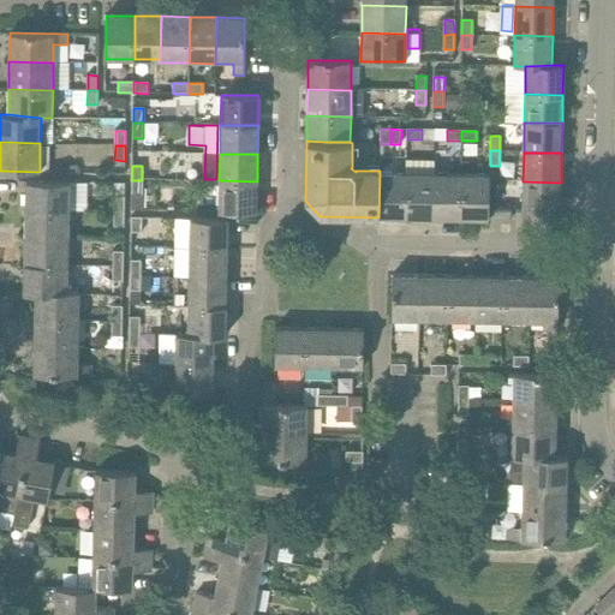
[(378,218),(406,218),(406,173),(380,173),(378,218)]
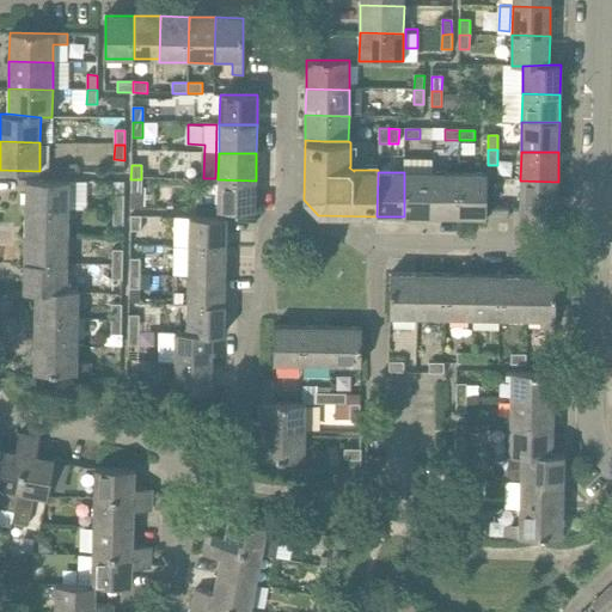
[(404,216),(432,218),(432,173),(404,172),(404,216)]
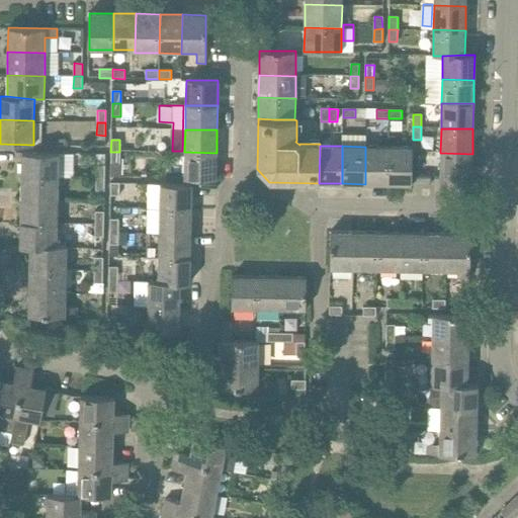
[(365,184),(387,184),(387,147),(365,147),(365,184)]
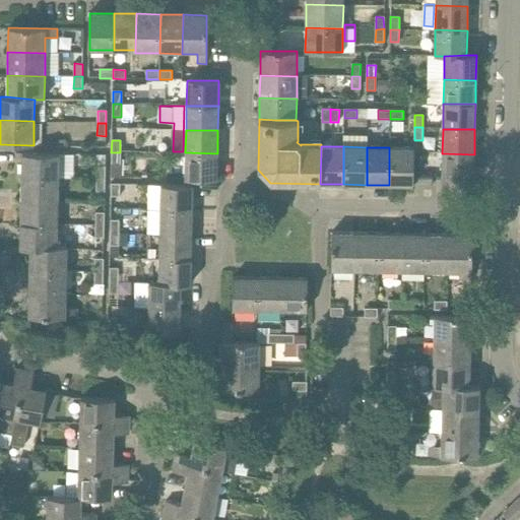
[(412,186),(412,185),(413,148),(389,147),(389,185),(412,186)]
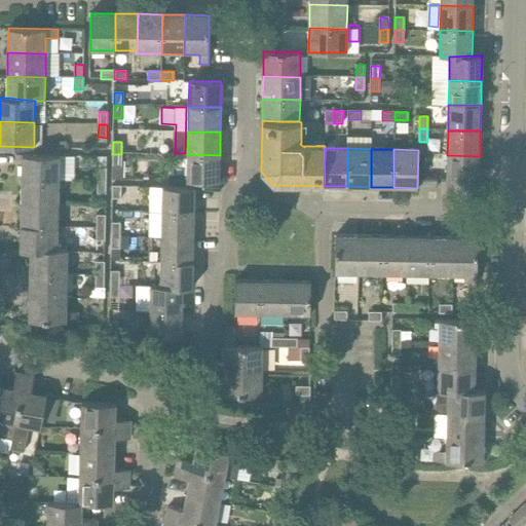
[(112,167),(121,167),(121,154),(112,154),(112,167)]
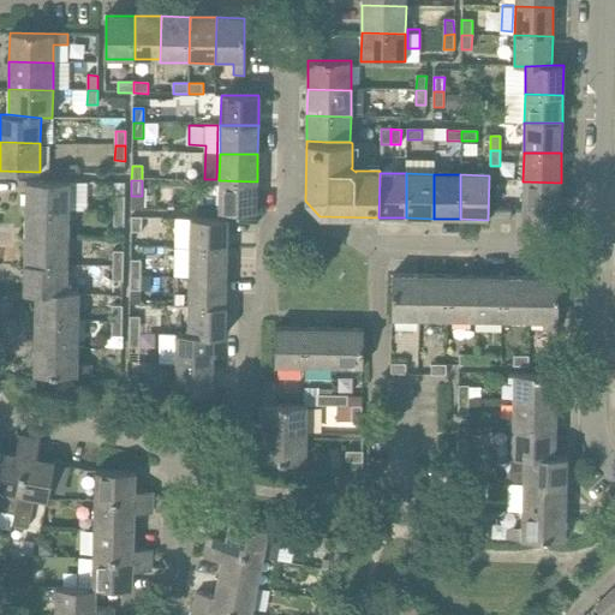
[(257,181),(219,180),(219,212),(256,213),(257,181)]
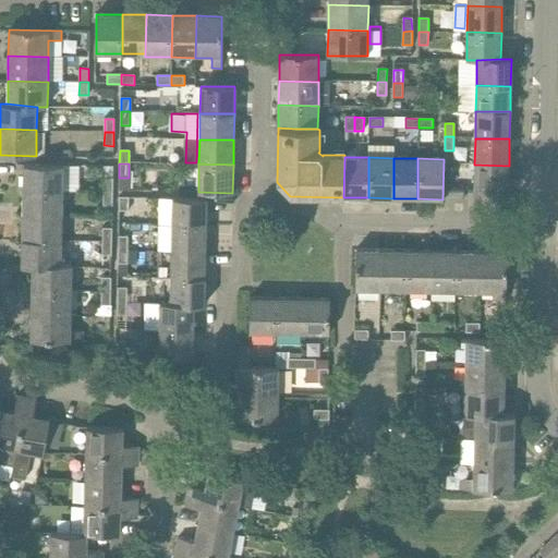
[(23,190),(62,191),(63,166),(23,165),(23,190)]
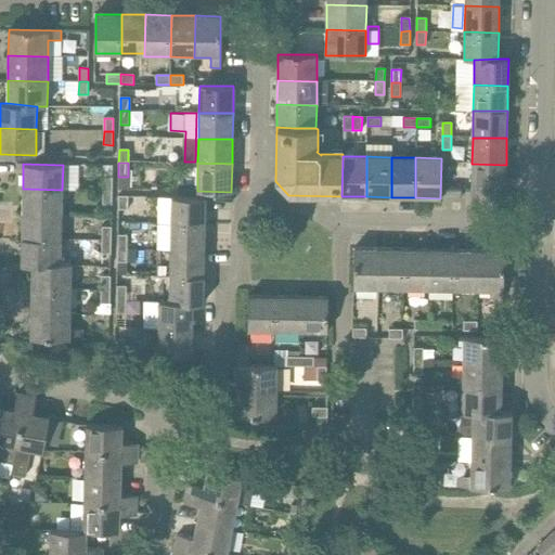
[(506,165),(472,164),(472,189),(505,189),(506,165)]
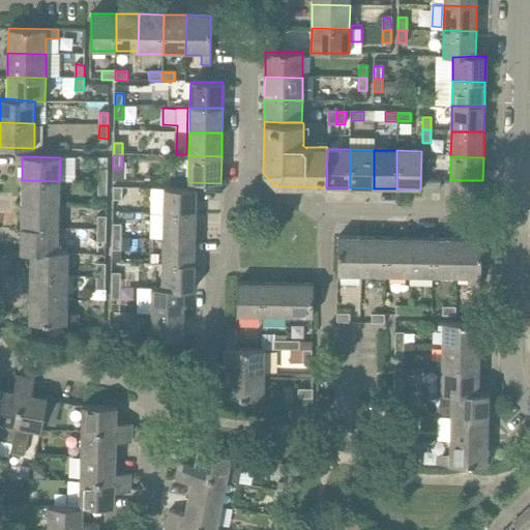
[(97,182),(107,182),(107,170),(98,170),(97,182)]
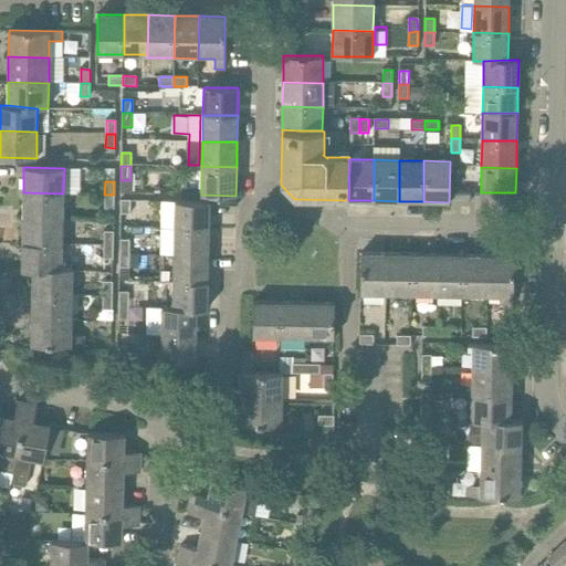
[(23,219),(63,220),(63,194),(23,192),(23,219)]
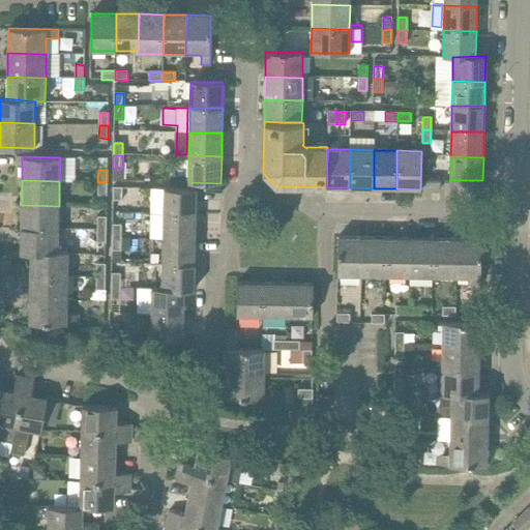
[(427,188),(440,189),(440,180),(428,180),(427,188)]
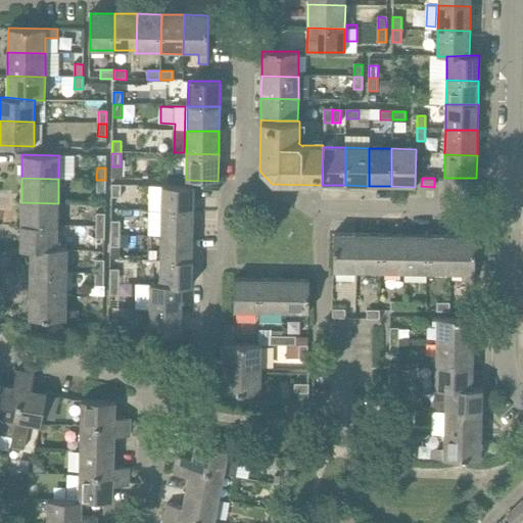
[(96,193),(105,193),(105,180),(96,180),(96,193)]
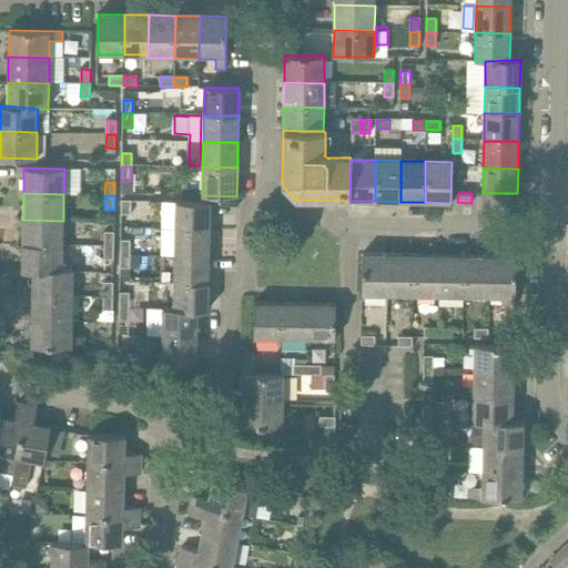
[(121,215),(130,215),(130,201),(121,201),(121,215)]
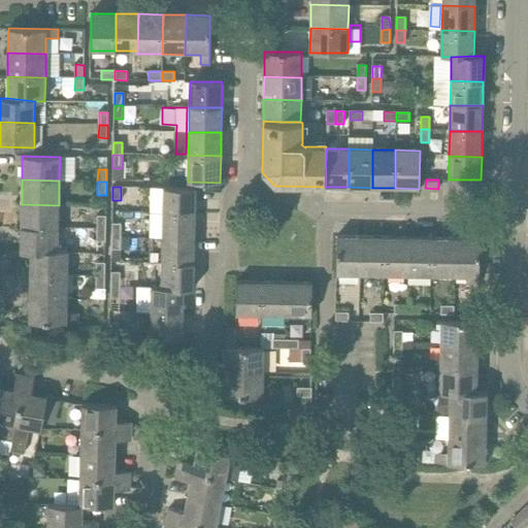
[(162,213),(195,215),(195,188),(162,188),(162,213)]
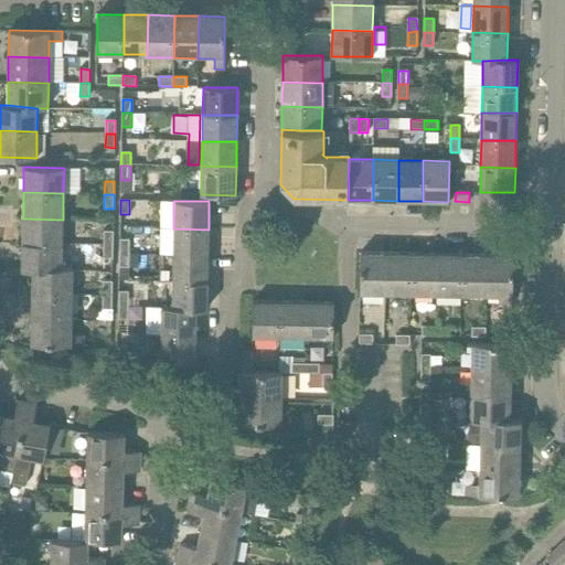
[(22,242),(62,243),(63,220),(23,219),(22,242)]
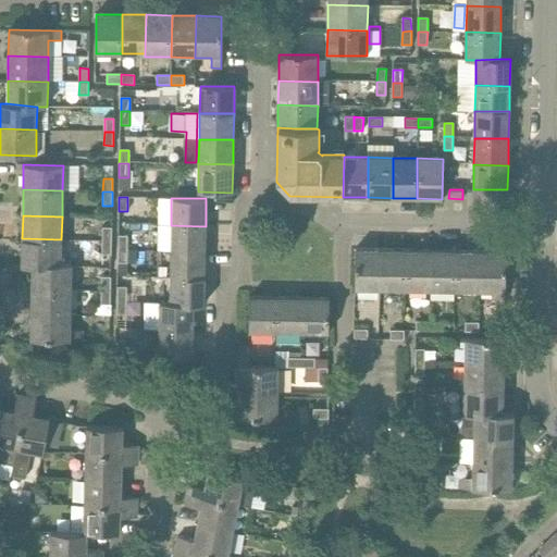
[(170,251),(205,251),(206,226),(171,225),(170,251)]
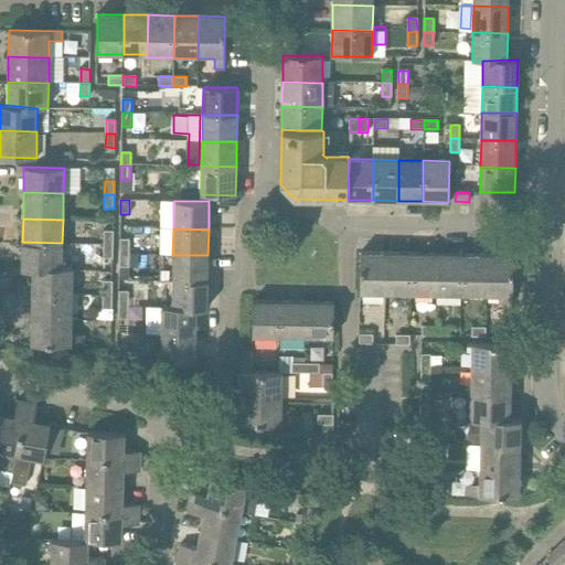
[(103,245),(113,245),(113,232),(104,232),(103,245)]
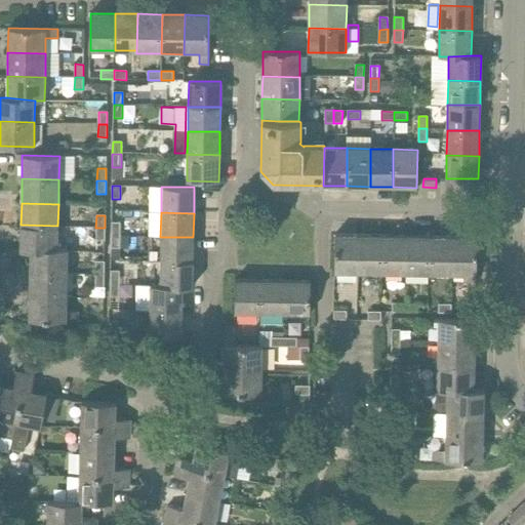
[(111,236),(120,236),(120,224),(111,224),(111,236)]
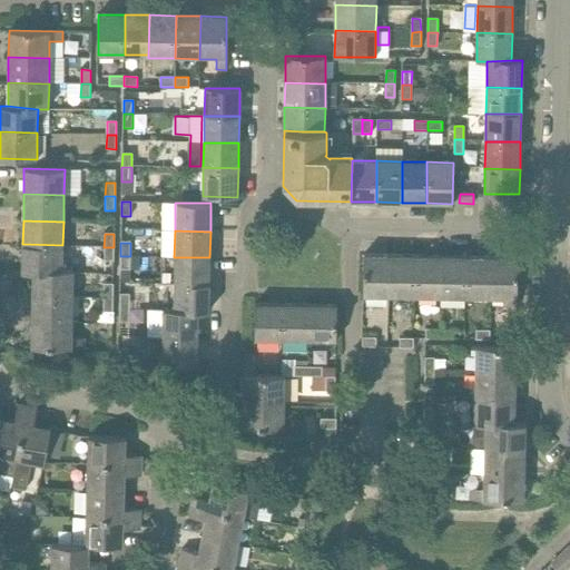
[(32,273),(62,271),(62,245),(22,244),(22,272),(32,273)]
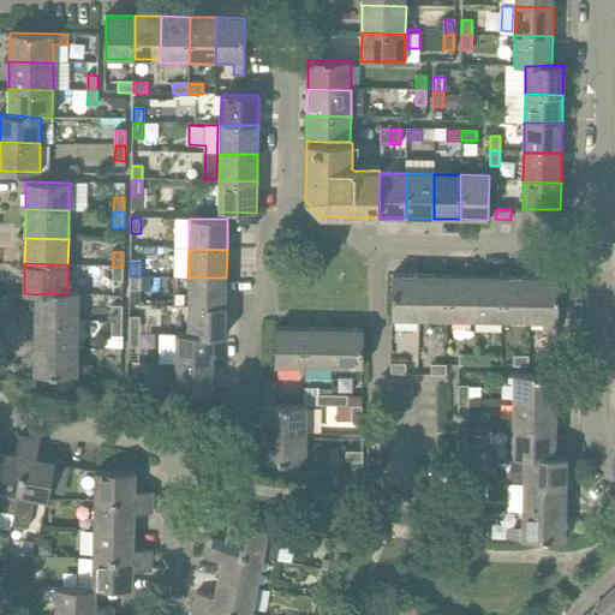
[(112,281),(123,281),(123,267),(112,267),(112,281)]
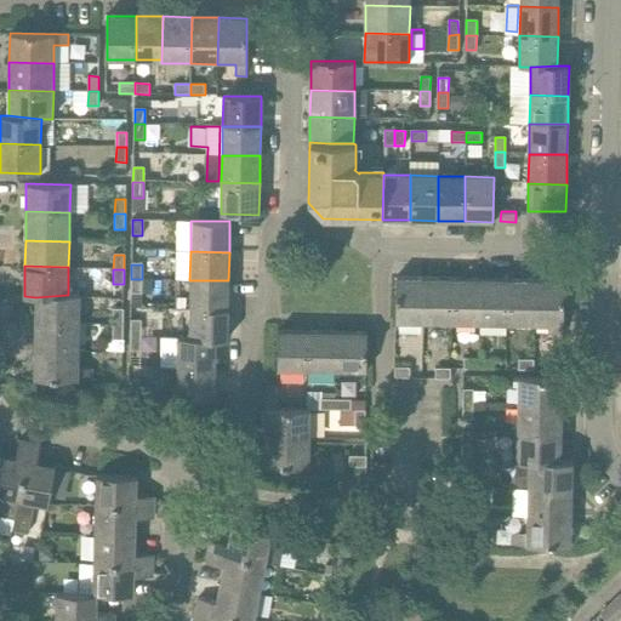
[(396,322),(425,323),(425,278),(397,278),(396,322)]
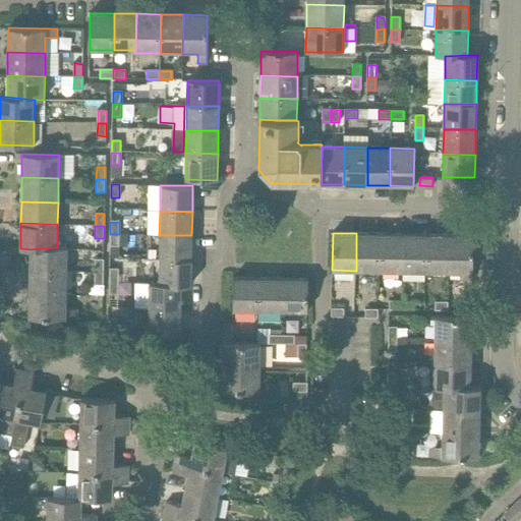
[(356,271),(379,271),(380,234),(356,233),(356,271)]
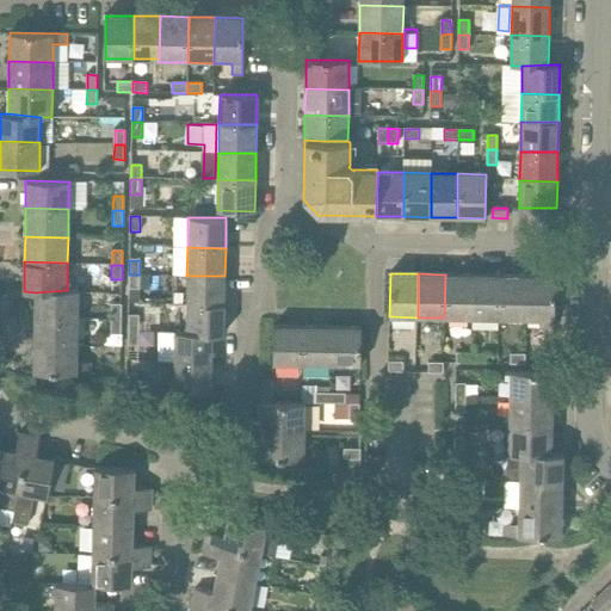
[(129,289),(139,290),(140,275),(129,275),(129,289)]
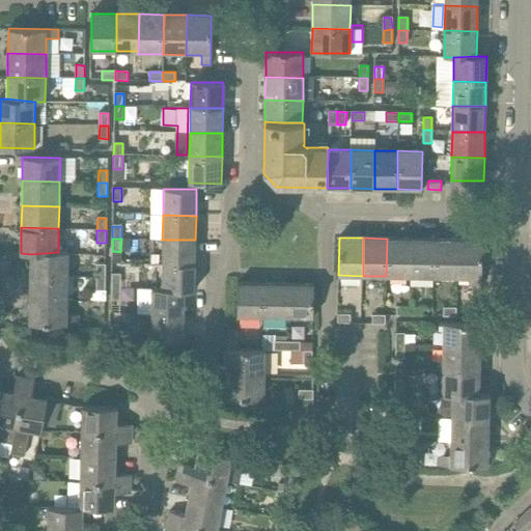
[(386,276),(410,276),(411,239),(387,239),(386,276)]
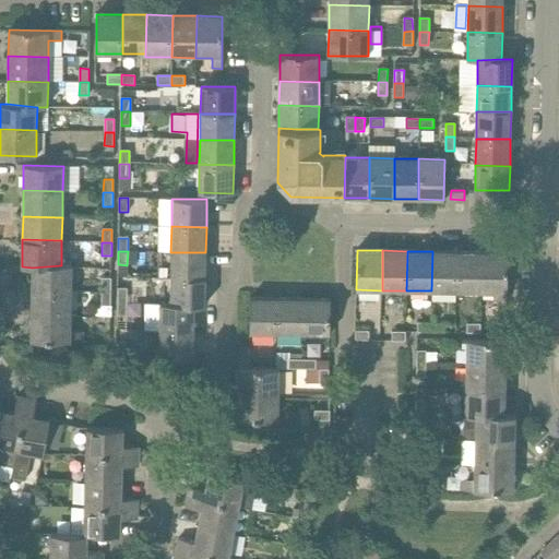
[(431,290),(456,292),(458,252),(432,251),(431,290)]
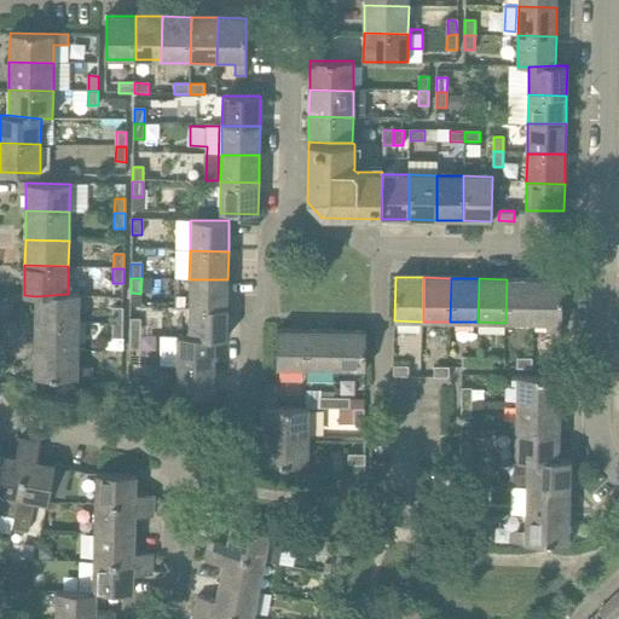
[(189,306),(227,306),(227,279),(189,279),(189,306)]
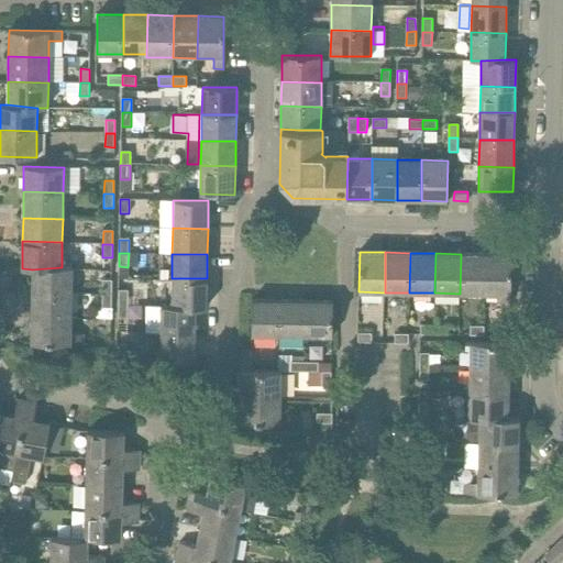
[(460,294),(485,294),(485,254),(461,254),(460,294)]
